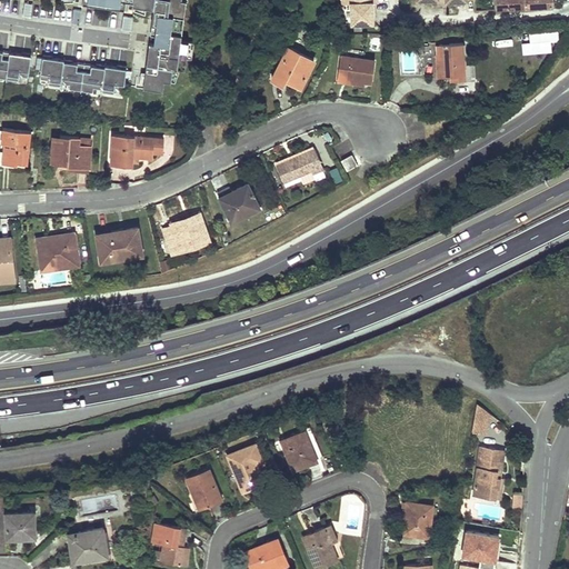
[(155,0),(155,8),(152,25),(157,26),(183,29),(187,0),(182,0),(155,0)]
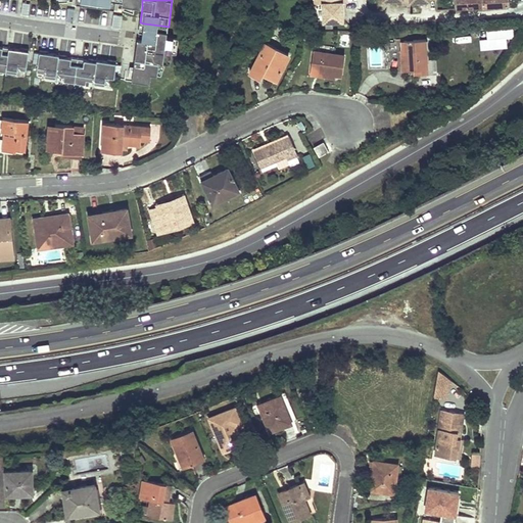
[(316,0),(317,3),(324,3),(325,20),(343,19),(342,2),(348,1),(348,0),(316,0)]
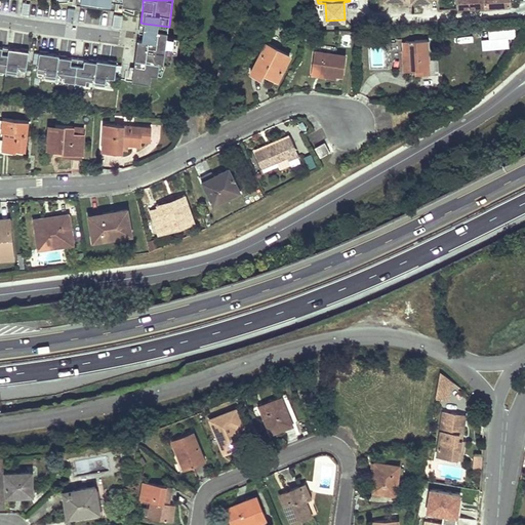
[(123,15),(114,14),(113,27),(122,29),(123,15)]
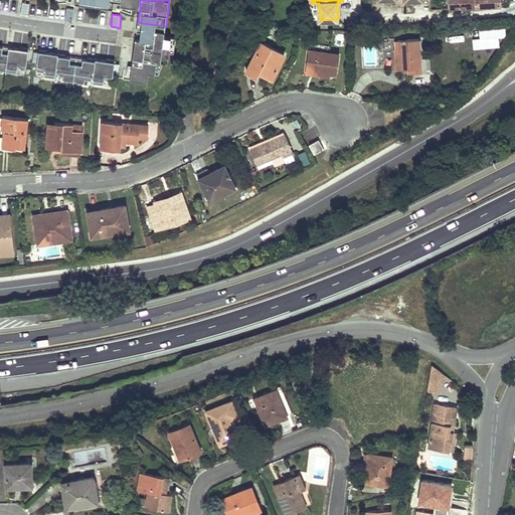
[(166,26),(142,23),(140,39),(136,39),(131,78),(148,80),(149,72),(155,72),(157,60),(168,62),(171,36),(164,35),(166,26)]
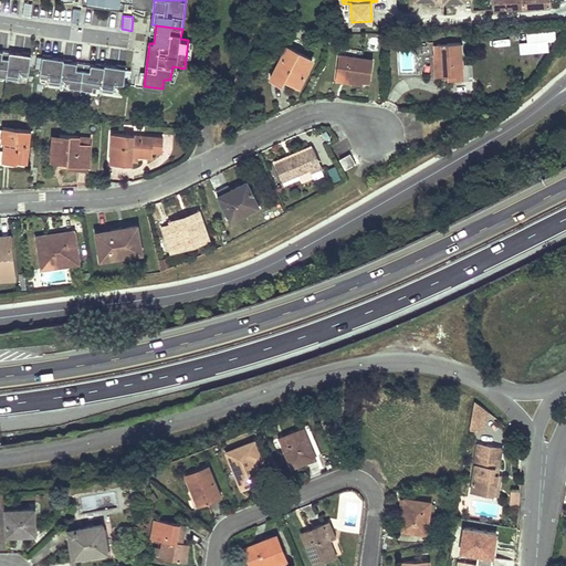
[(521,52),(549,48),(548,39),(557,38),(555,27),(526,30),(527,39),(520,40),(521,52)]
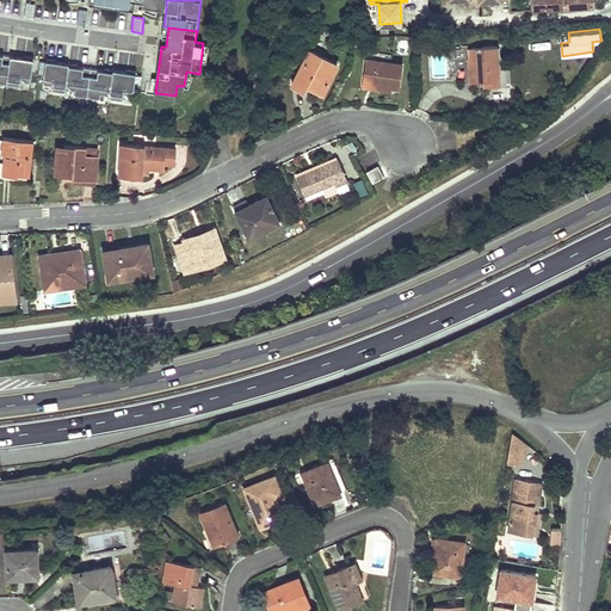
[(474,82),(479,81),(483,81),(501,81),(499,45),(473,47),(473,57),(474,82)]
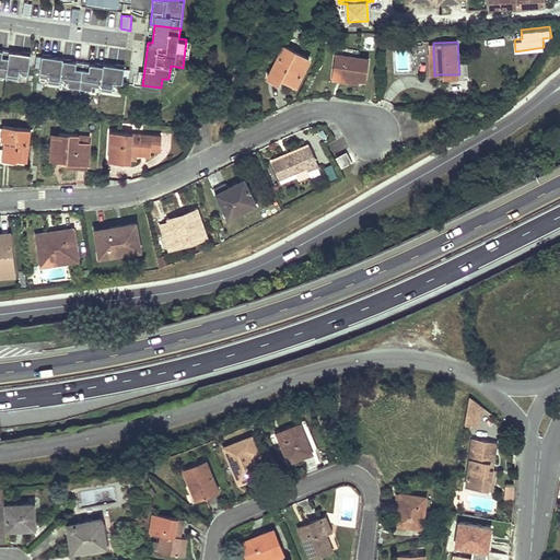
[(0,45),(0,76),(27,80),(32,50),(0,45)]
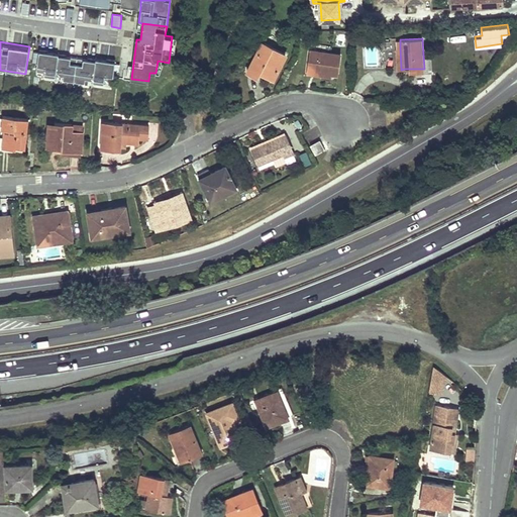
[(274,76),(286,54),(264,42),(248,72),(259,77),(262,70),(274,76)]
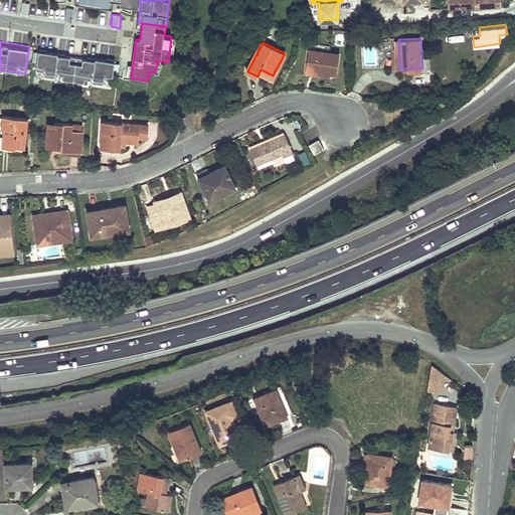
[(330,74),(337,74),(339,53),(309,49),(306,70),(330,74)]
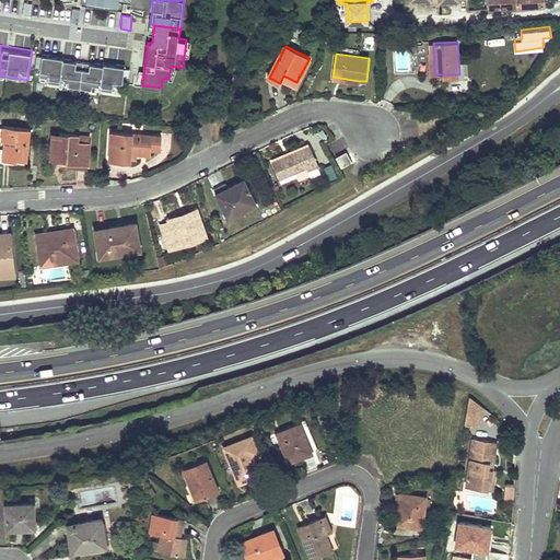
[(41,82),(124,88),(125,60),(43,56),(41,82)]
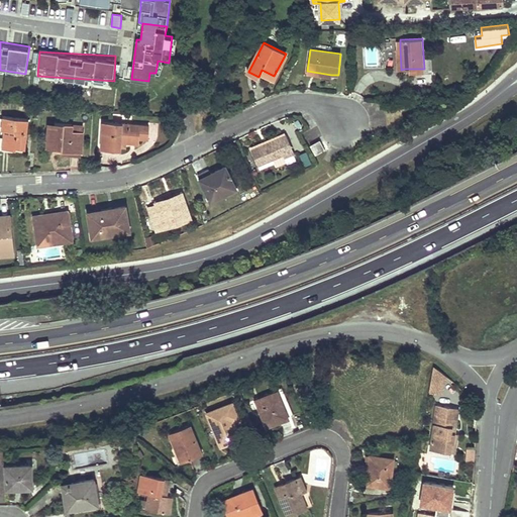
[(16,148),(16,145),(25,146),(28,119),(3,116),(2,128),(4,128),(2,146),(16,148)]
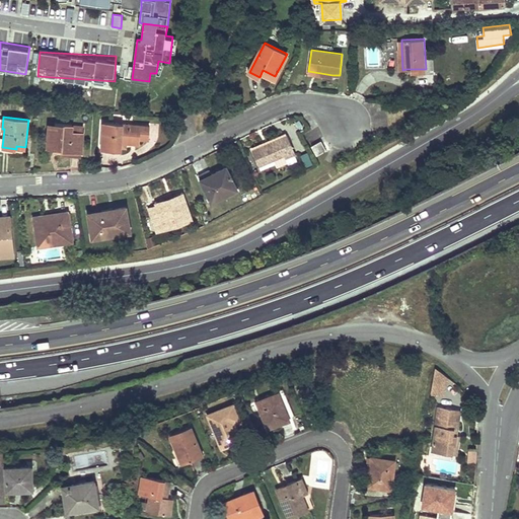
[(140,143),(140,140),(140,138),(149,138),(150,125),(103,123),(101,149),(122,150),(123,142),(140,143)]
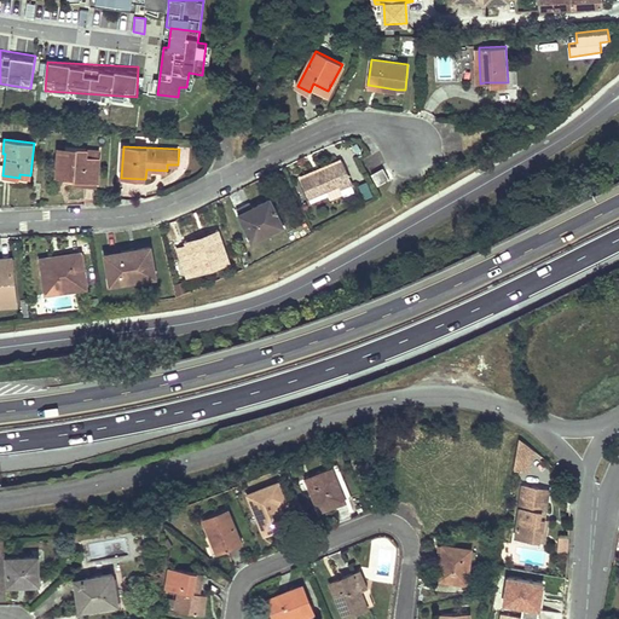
[(64,155),(57,155),(56,177),(74,178),(74,180),(98,183),(99,157),(86,157),(87,150),(65,148),(64,155)]
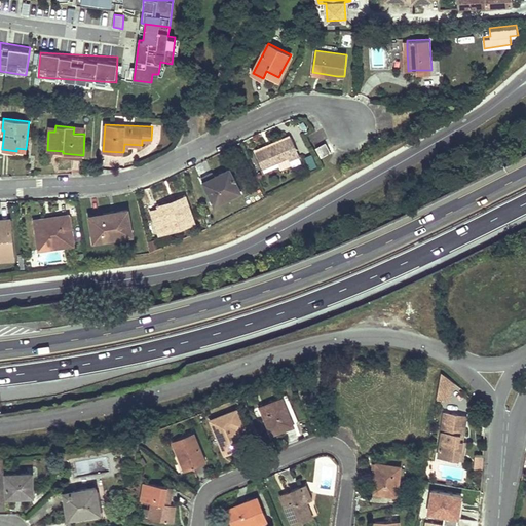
[(290,160),(300,156),(291,137),(256,153),(263,167),(289,156),(290,160)]
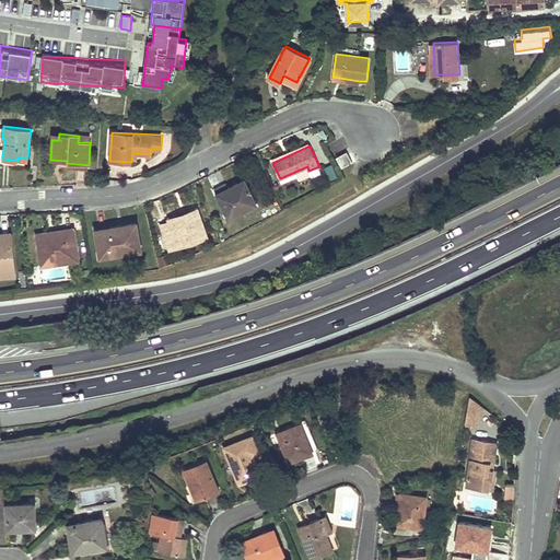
[(337,159),(341,166),(352,161),(347,153),(337,159)]
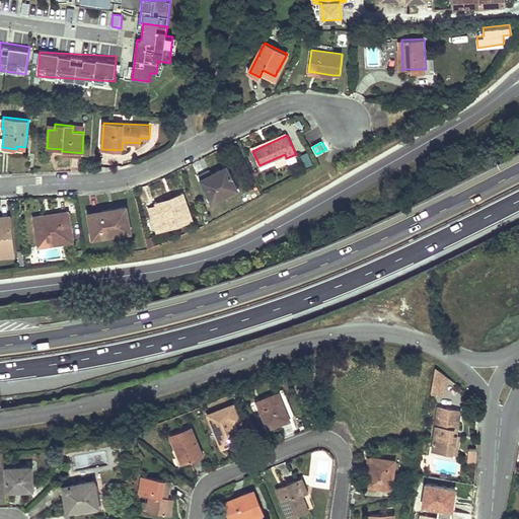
[(308,151),(302,153),(305,164),(312,163),(308,151)]
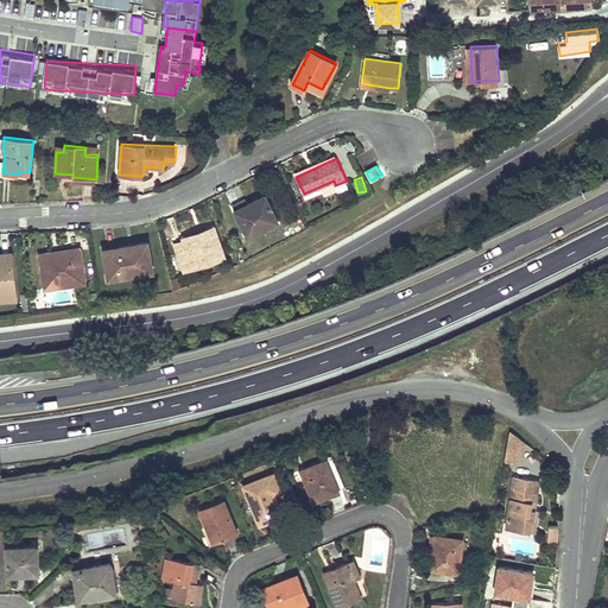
[(278,221),(265,195),(248,204),(235,210),(248,235),(278,221)]
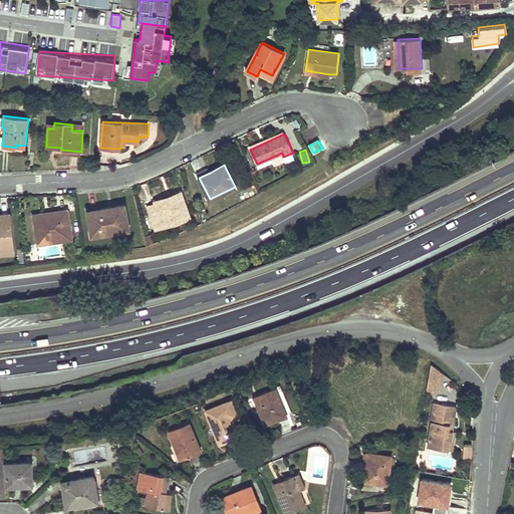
[(197,173),(199,178),(210,173),(208,167),(197,173)]
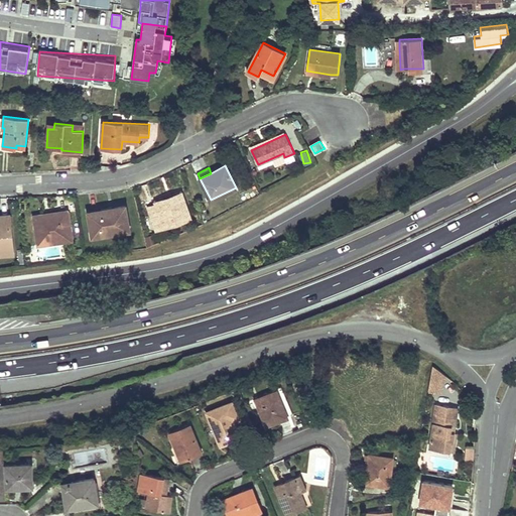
[(156,204),(182,195),(180,191),(154,201),(156,204)]
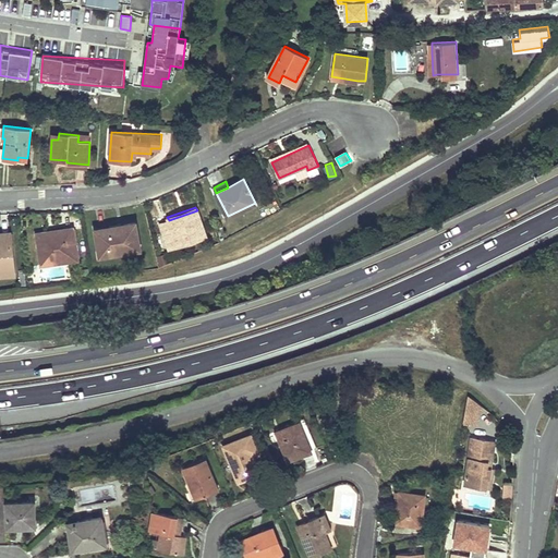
[(197,210),(169,220),(160,223),(169,249),(206,235),(197,210)]
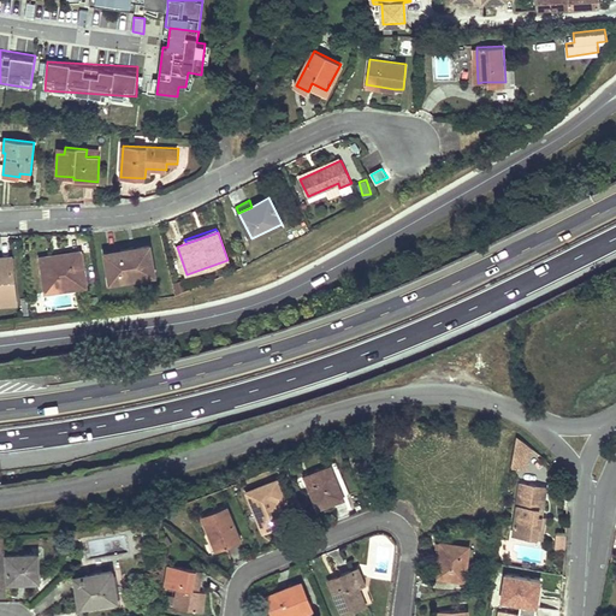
[(122,253),(106,255),(111,283),(157,273),(150,244),(122,250),(122,253)]
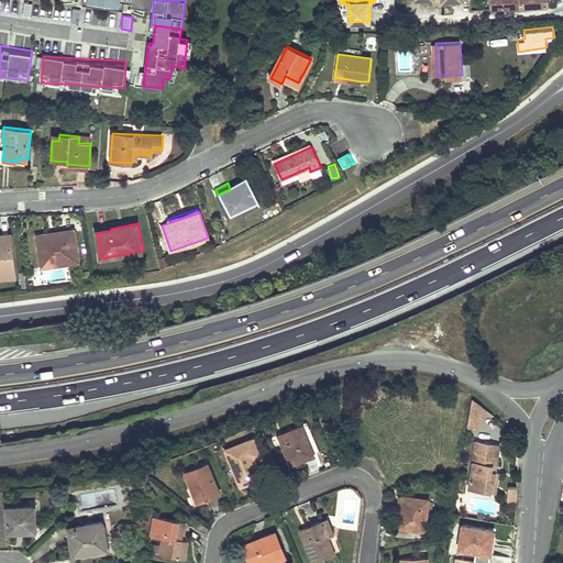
[(56,239),(39,241),(42,267),(79,262),(74,229),(55,232),(56,239)]
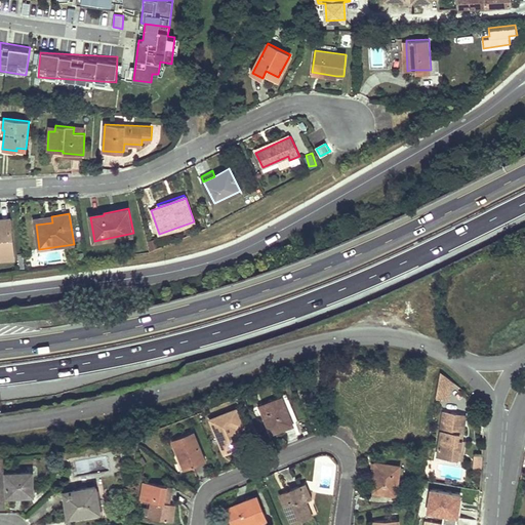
[(51,216),(35,219),(36,225),(52,223),(51,216)]
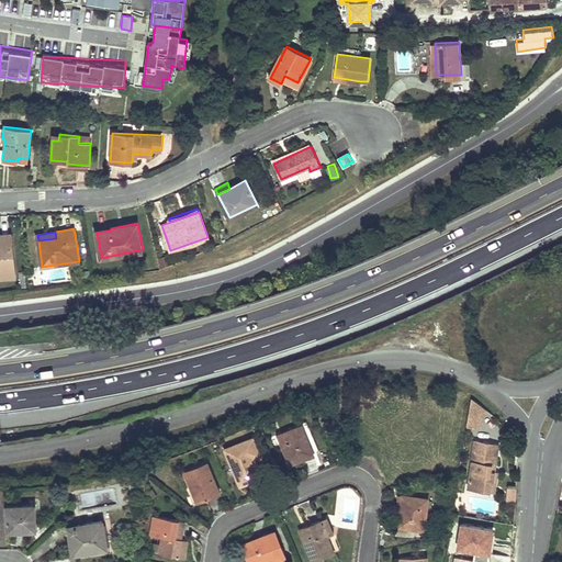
[(0,277),(14,277),(10,235),(0,235),(0,277)]
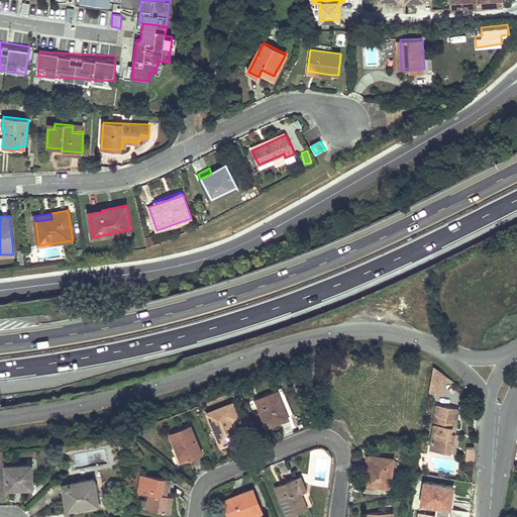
[(154,234),(145,237),(148,245),(158,242),(154,234)]
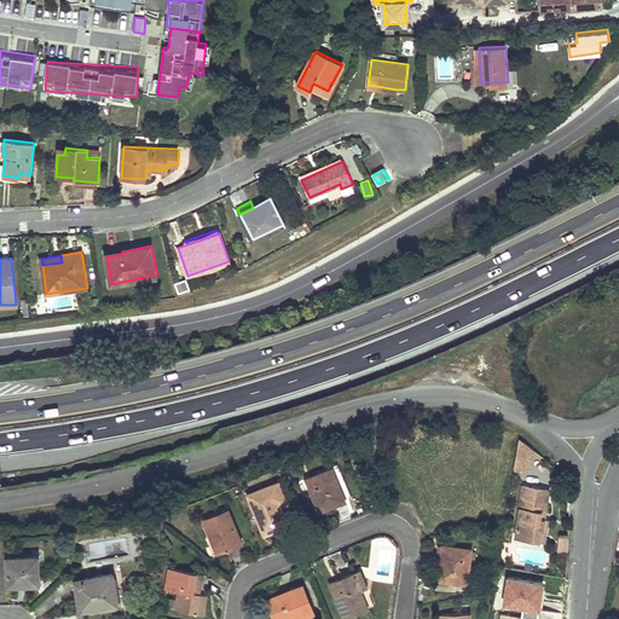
[(528,468),(533,449),(520,438),(515,466),(528,468)]
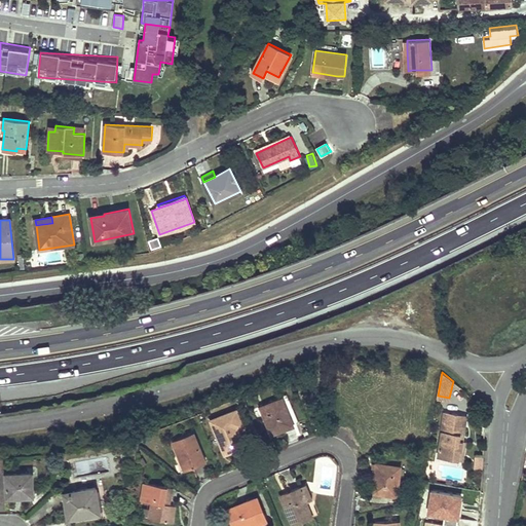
[(271,435),(283,430),(294,425),(283,399),(260,407),(271,435)]
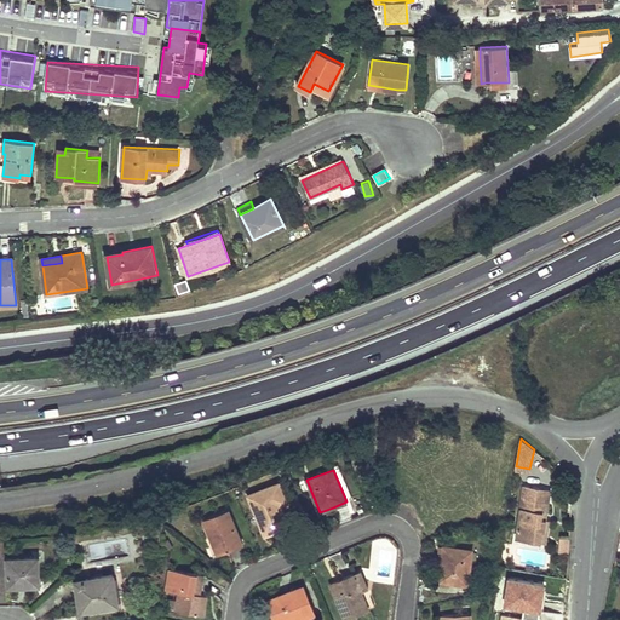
[(290,526),(285,515),(280,504),(286,503),(279,483),(248,495),(265,535),(290,526)]
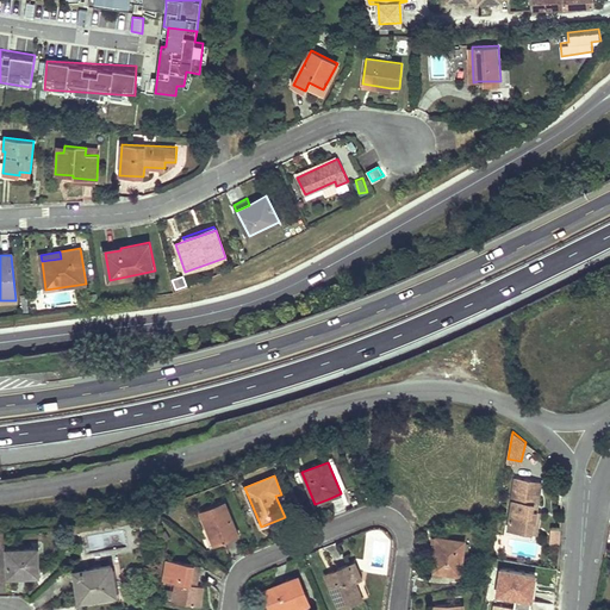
[(508,530),(530,534),(533,522),(539,523),(540,512),(535,511),(540,481),(516,478),(508,530)]
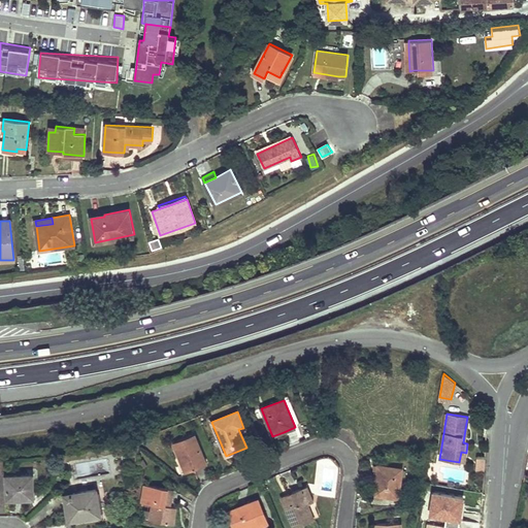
[(195,433),(173,441),(178,456),(182,455),(189,470),(206,462),(195,433)]
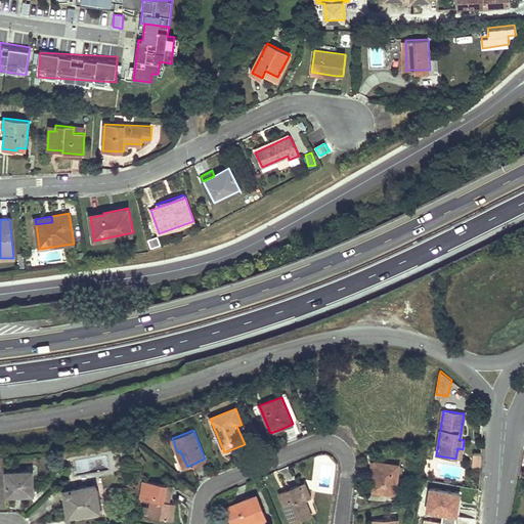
[(180,451),(177,452),(184,468),(187,467),(180,451)]
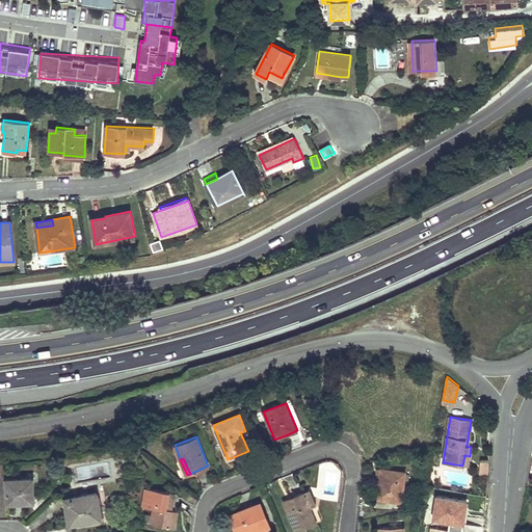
[(379,475),(378,486),(377,499),(401,501),(405,472),(380,469),(379,475)]
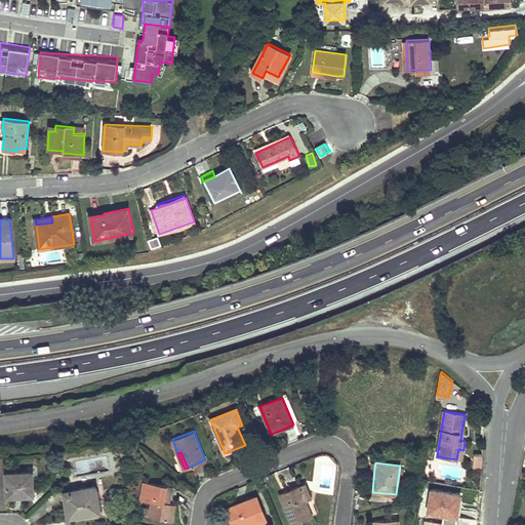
[(21,495),(21,493),(21,491),(33,491),(32,472),(6,473),(7,495),(21,495)]
